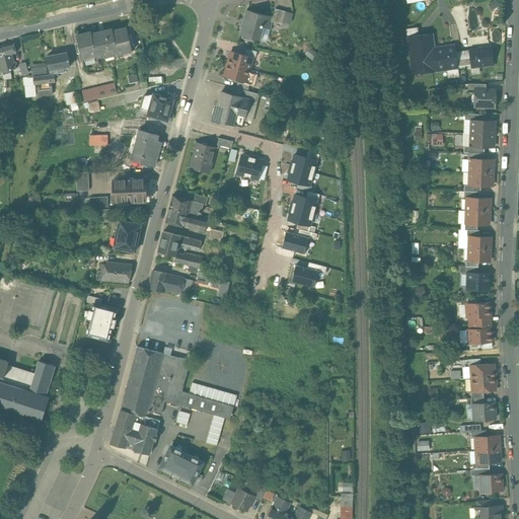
[(285,11),(275,9),(273,17),(274,17),(272,21),(282,24),(285,11)]
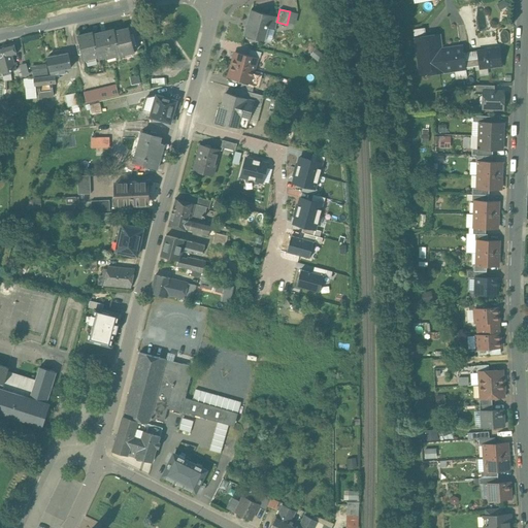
[(277,18),(251,10),(244,35),(263,40),(266,28),(268,26),(275,28),(276,22),(278,18),(277,18)]
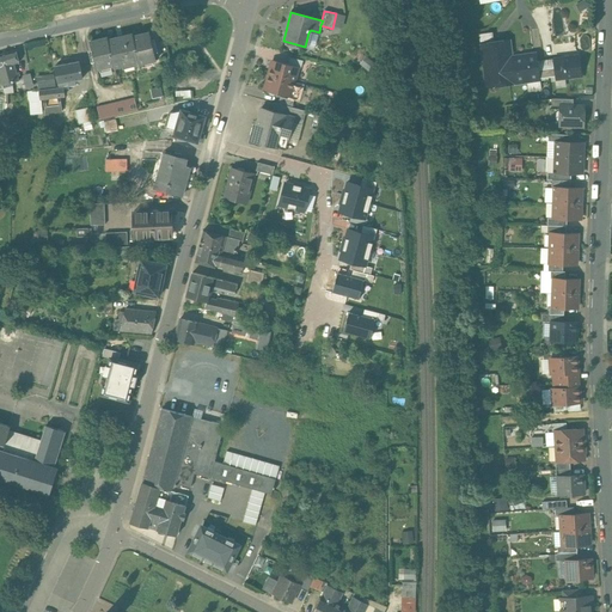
[(108,37),(91,41),(97,69),(114,66),(114,68),(139,61),(139,63),(157,60),(150,31),(134,36),(133,34),(109,40),(108,37)]
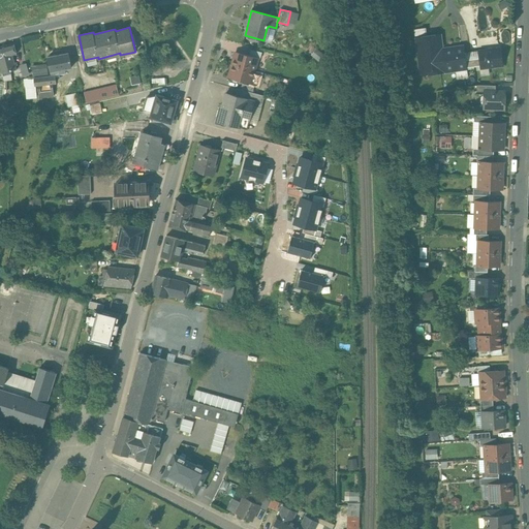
[(441,34),(415,37),(421,76),(446,72),(443,50),(441,34)]
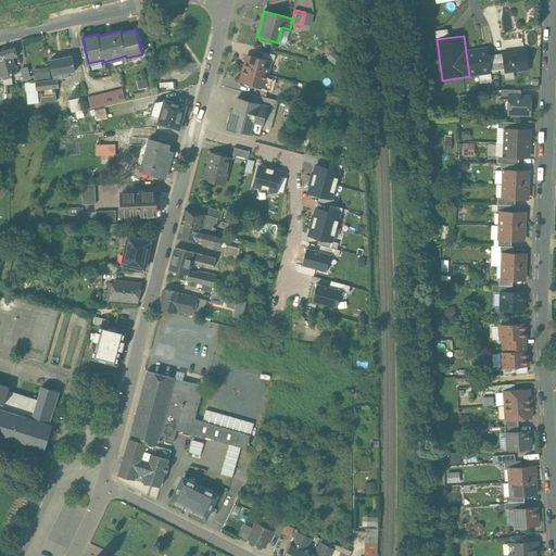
[(14,46),(0,49),(0,70),(2,77),(11,75),(17,73),(13,58),(17,57),(14,46)]
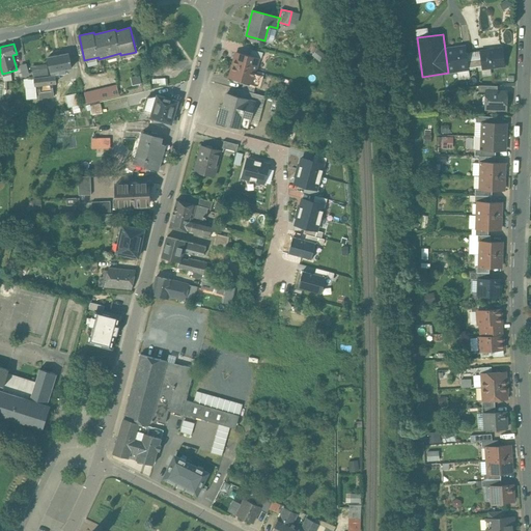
[(482,66),(481,58),(468,60),(466,47),(445,50),(448,73),(469,70),(469,68),(482,66)]
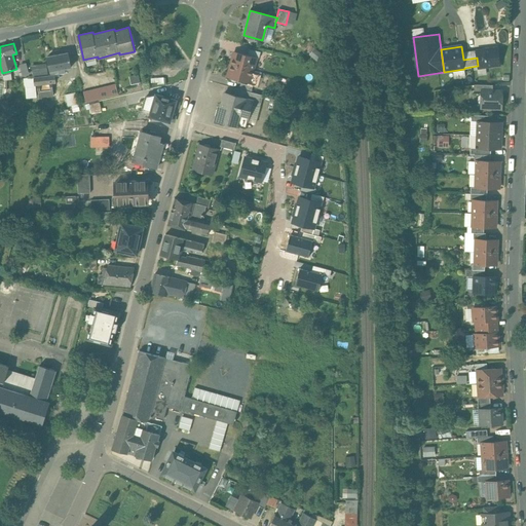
[(310,54),(318,62),(324,55),(315,48),(310,54)]
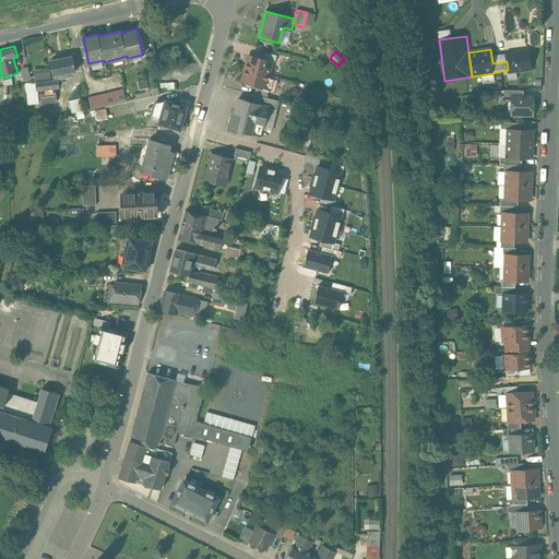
[(507,61),(508,70),(508,72),(531,70),(528,51),(506,55),(507,61)]
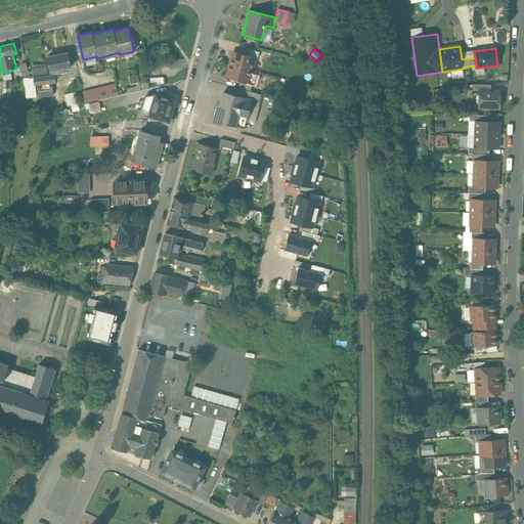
[(260,52),(248,49),(247,55),(255,57),(258,58),(260,52)]
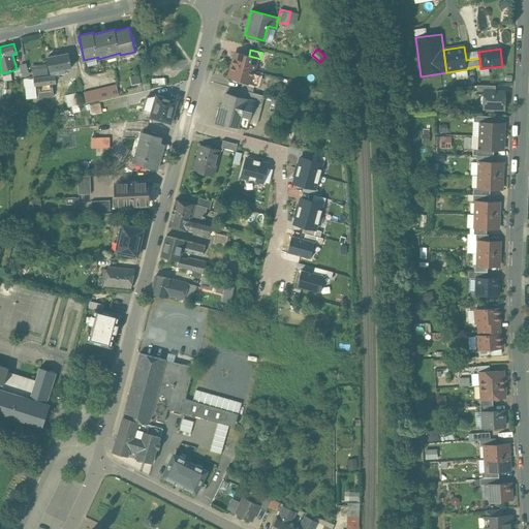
[(249,56),(236,52),(232,65),(254,71),(257,58),(249,56)]
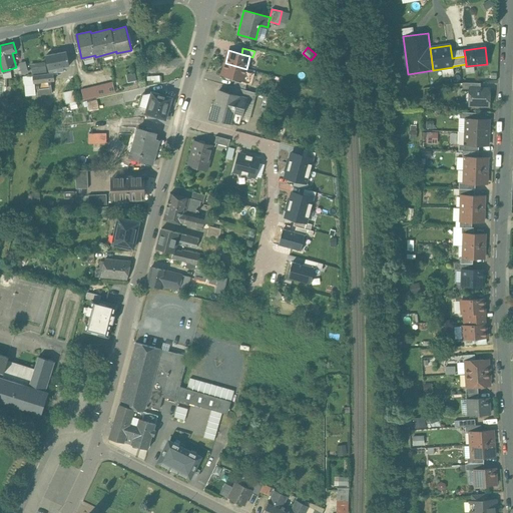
[(67,51),(46,55),(49,69),(57,68),(57,71),(63,70),(63,66),(69,65),(67,51)]
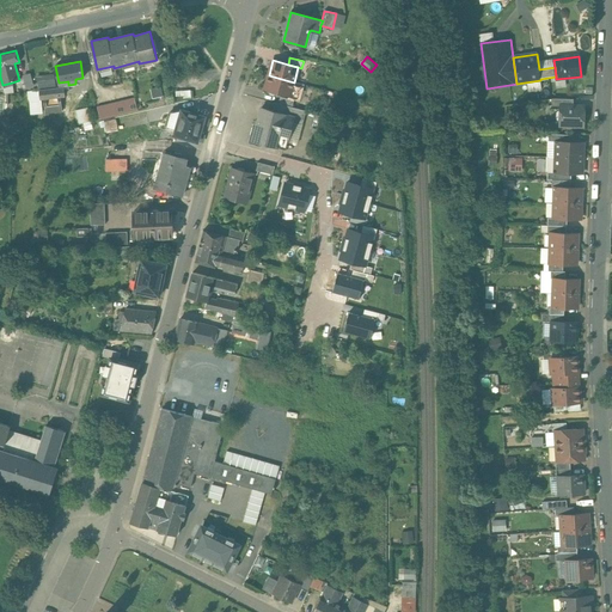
[(34,90),(29,74),(23,75),(28,91),(34,90)]
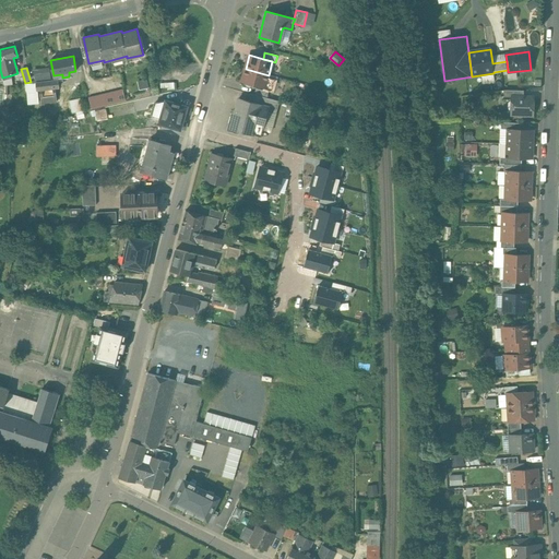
[(269,75),(246,69),(242,82),(264,88),(263,91),(269,92),(274,93),(277,80),(268,78),(269,75)]
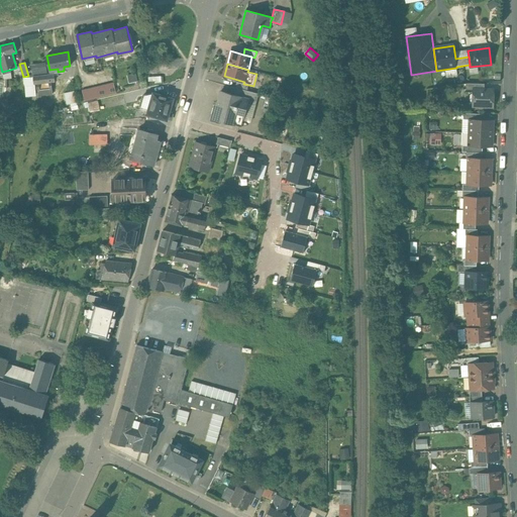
[(31,70),(33,76),(47,75),(46,67),(31,70)]
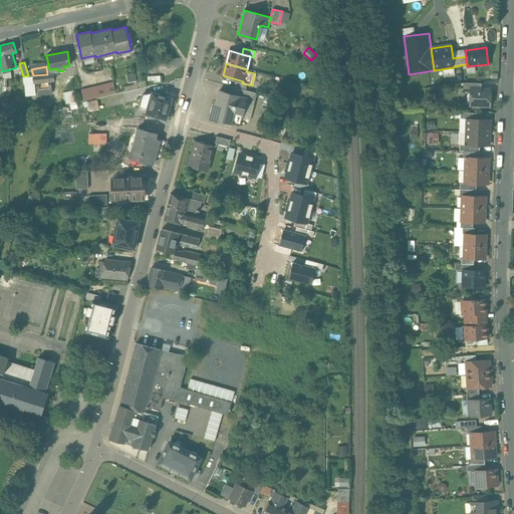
[(10,69),(2,71),(4,78),(12,77),(10,69)]
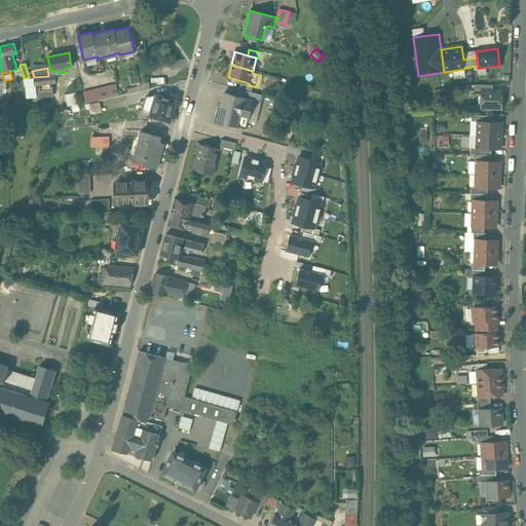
[(34,77),(34,78),(35,85),(37,85),(38,94),(53,91),(51,82),(57,81),(54,75),(48,76),(34,77)]
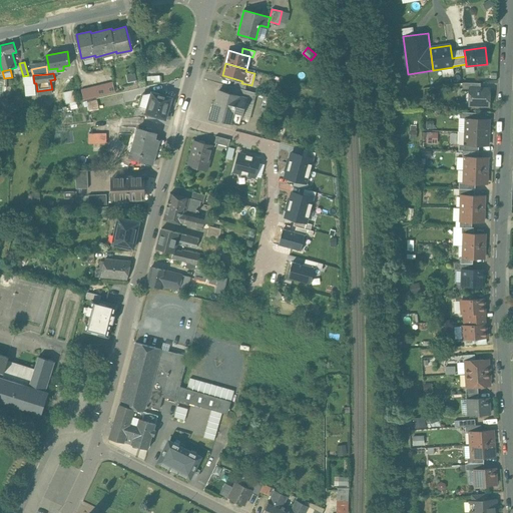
[(33,76),(24,77),(26,95),(35,94),(34,83),(33,76)]
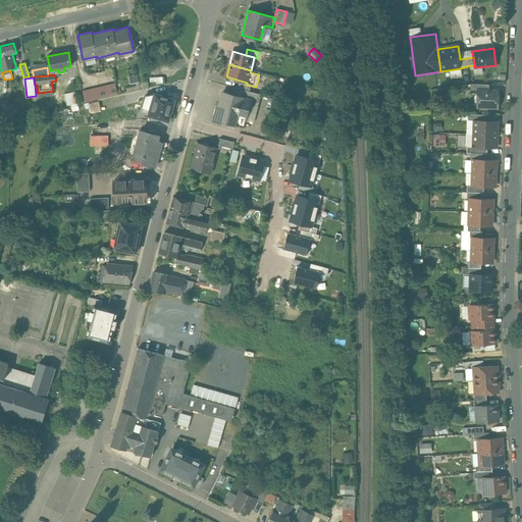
[(246,85),(239,83),(238,89),(249,92),(251,86),(246,85)]
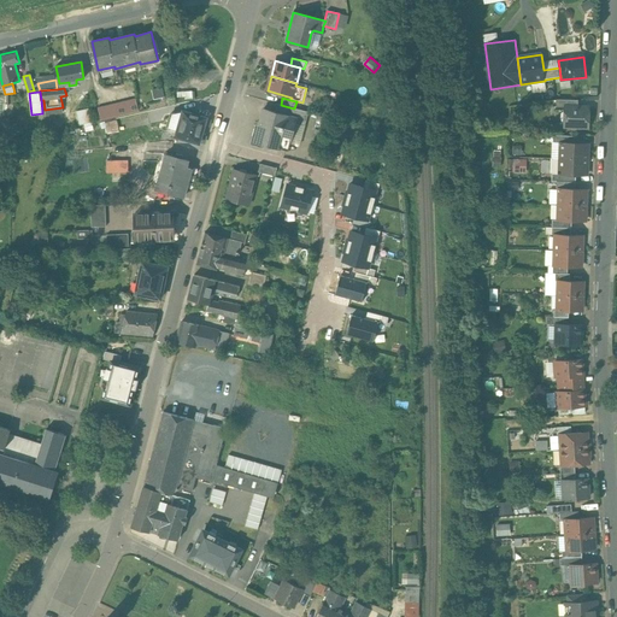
[(136,99),(98,109),(101,121),(139,111),(136,99)]
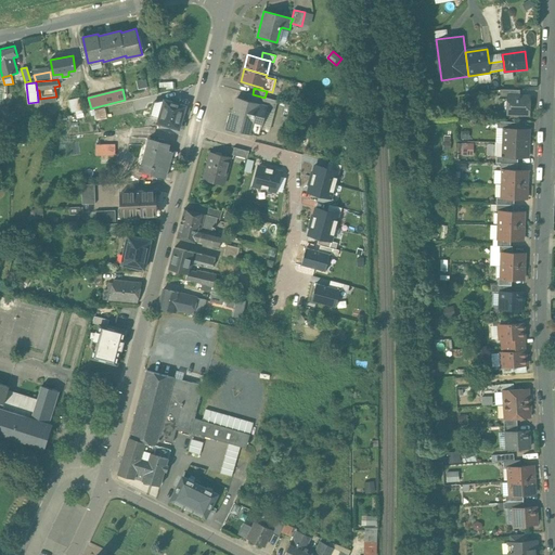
[(265,98),(253,94),(250,101),(268,106),(266,111),(274,113),(278,101),(265,98)]
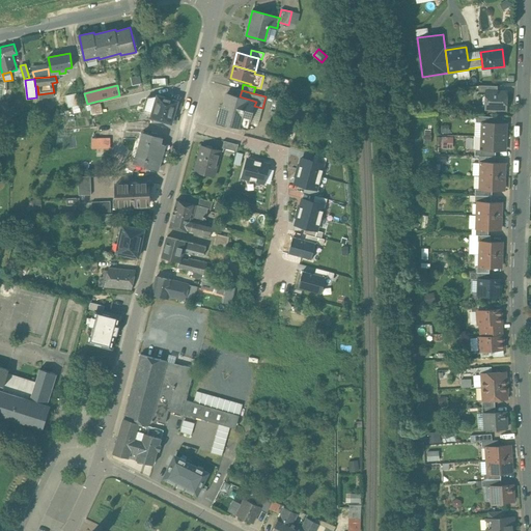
[(507,92),(486,92),(485,95),(482,98),(482,103),(484,105),(485,105),(485,109),(491,109),(492,111),(497,111),(498,109),(506,110),(507,92)]
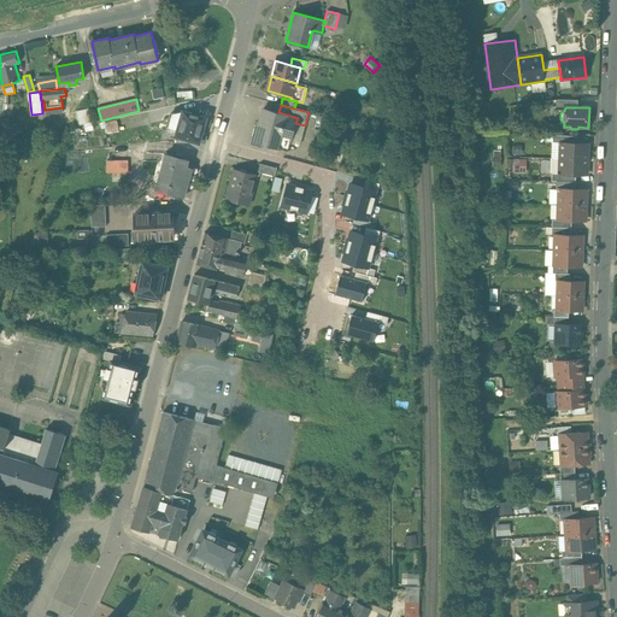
[(278,112),(263,109),(254,142),(277,148),(278,145),(289,148),(295,123),(298,118),(278,112)]
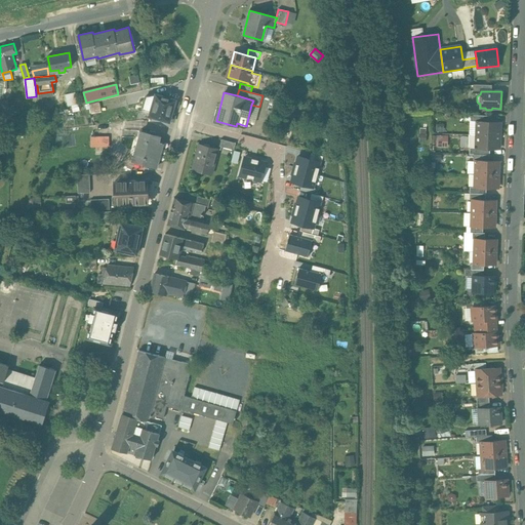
[(156,94),(146,96),(143,108),(151,111),(150,116),(169,122),(175,101),(156,94)]
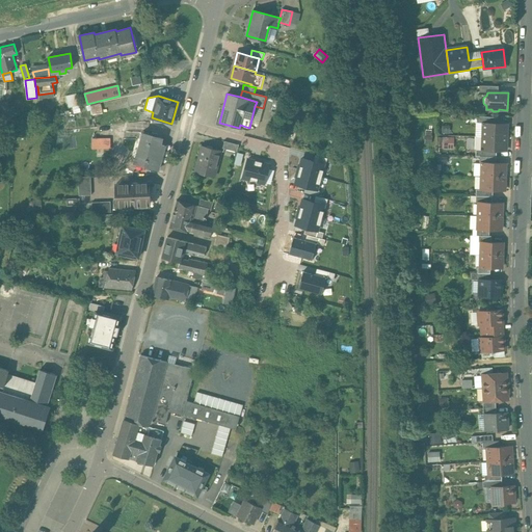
[(101,104),(90,107),(94,117),(103,114),(101,104)]
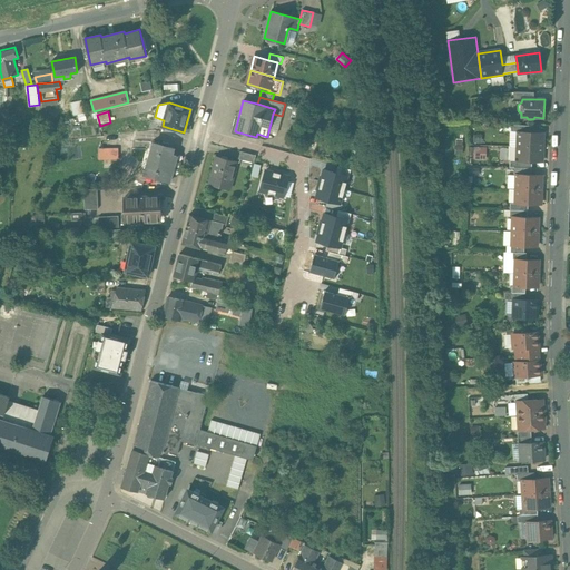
[(530,133),(518,131),(518,147),(542,147),(542,133),(530,133)]
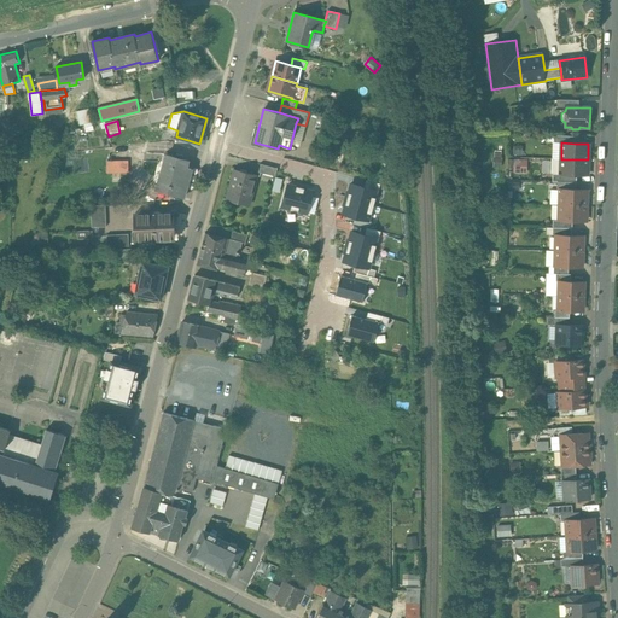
[(175,157),(165,155),(157,190),(185,197),(192,169),(187,168),(188,161),(182,159),(182,156),(176,155),(175,157)]
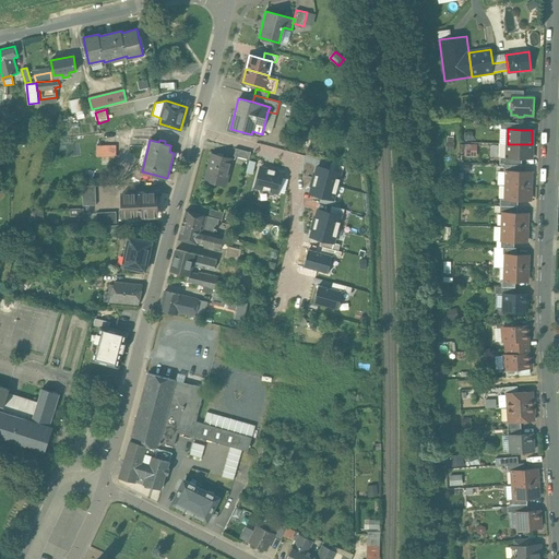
[(532,144),(508,144),(507,157),(507,158),(522,158),(531,158),(532,144)]
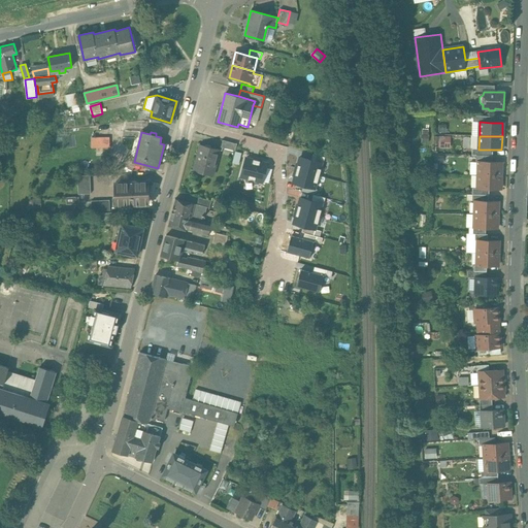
[(451,147),(451,137),(438,137),(438,147),(451,147)]
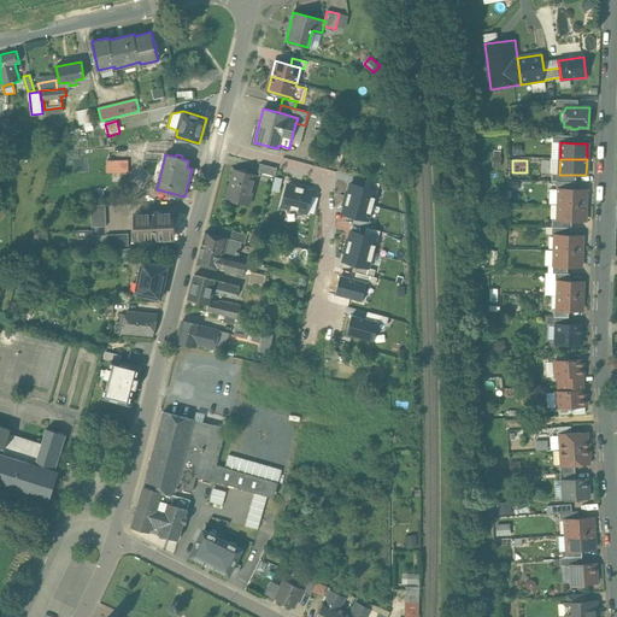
[(106,163),(106,174),(128,174),(128,163),(106,163)]
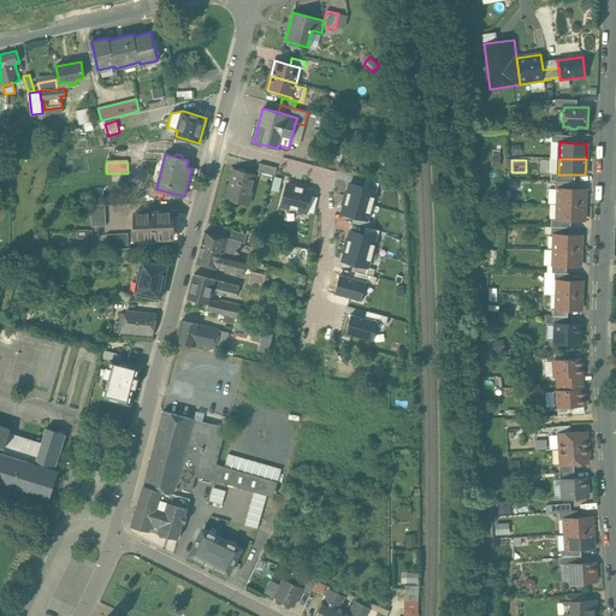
[(277,169),(260,164),(258,172),(274,176),(277,169)]
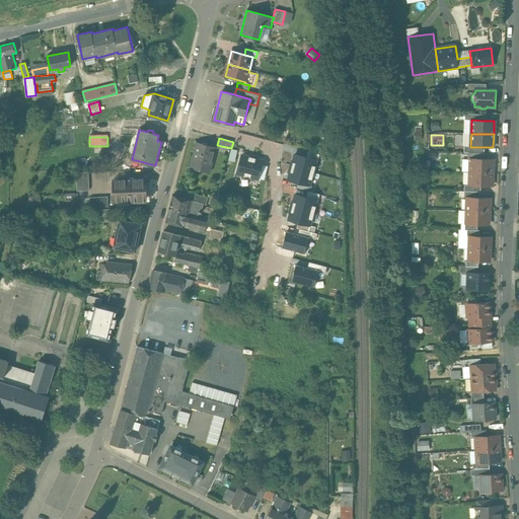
[(216,147),(197,142),(191,168),(206,172),(209,161),(212,161),(216,147)]
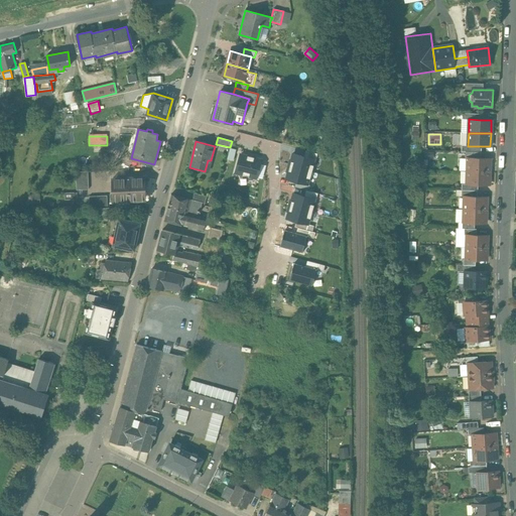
[(237,149),(230,148),(228,159),(234,160),(237,149)]
